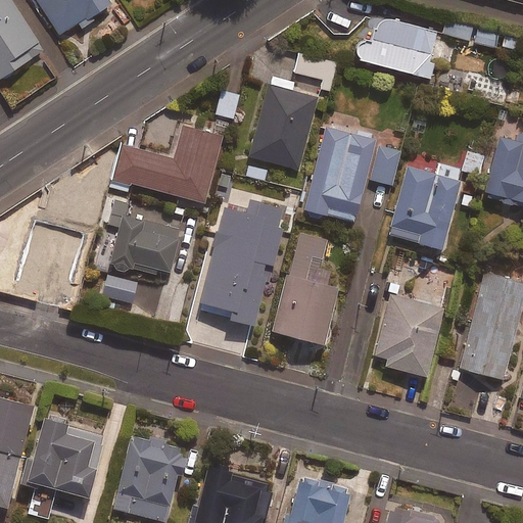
[(0,0),(0,74),(39,49),(6,0),(0,0)]
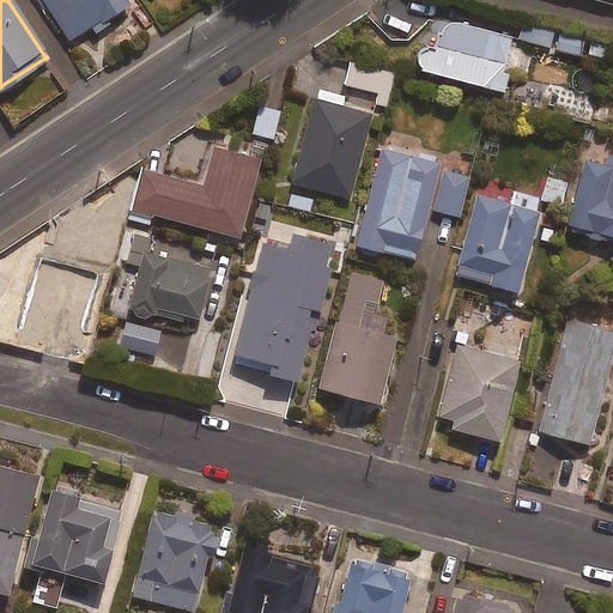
[(89,28),(92,35),(109,23),(105,17),(127,2),(125,0),(38,0),(67,42),(89,28)]
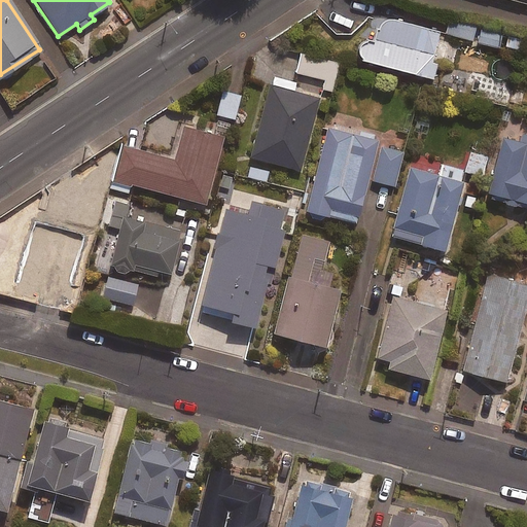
[(358,42),(354,58),(431,79),(435,63),(428,61),(436,32),(380,16),(372,45),(358,42)]
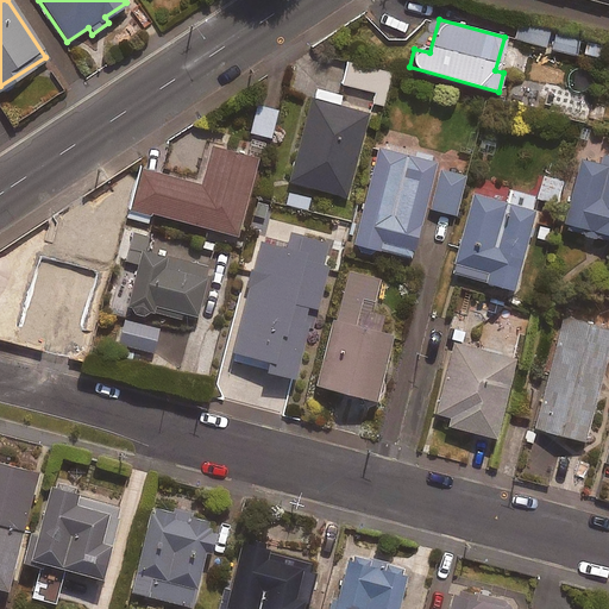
[(550,31),(516,24),(514,39),(546,46),(550,31)]
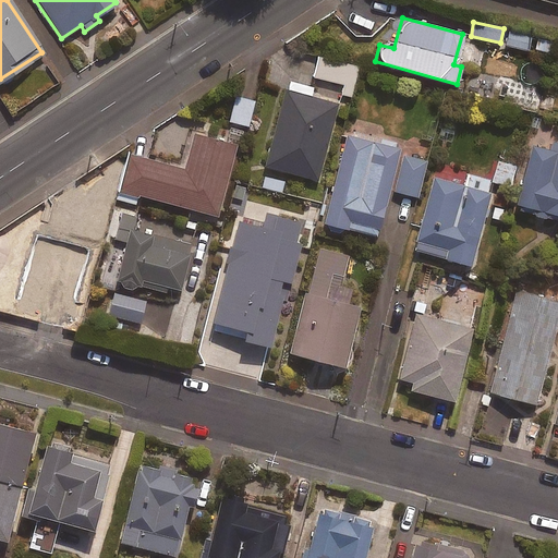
[(531,37),(507,32),(504,46),(528,50),(531,37)]
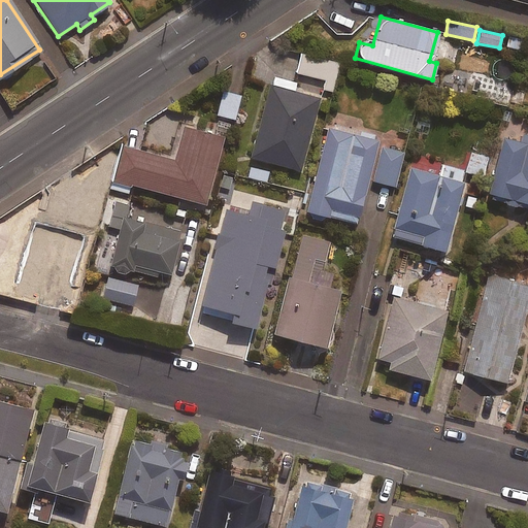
[(337,63),(299,54),(295,72),(324,78),(322,90),(331,92),(337,63)]
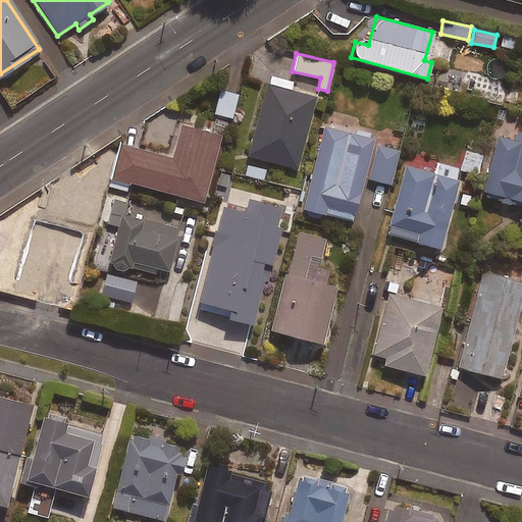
[(507,81),(446,66),(440,90),(501,104),(507,81)]
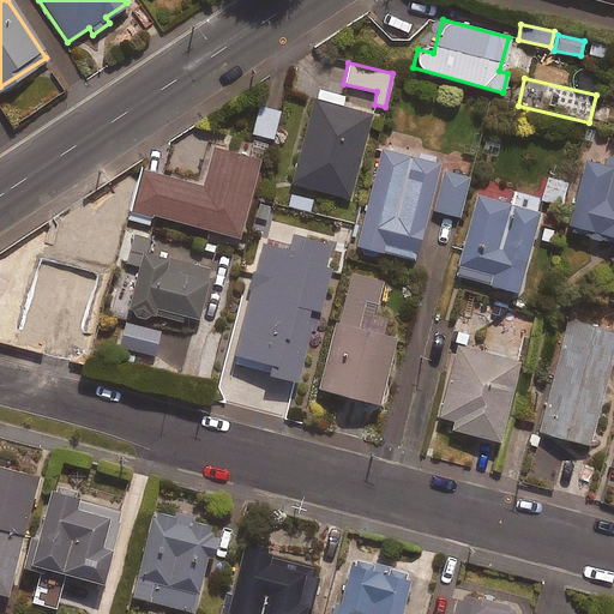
[(344,97),(315,89),(290,182),(347,198),(371,114),(341,106),(344,97)]
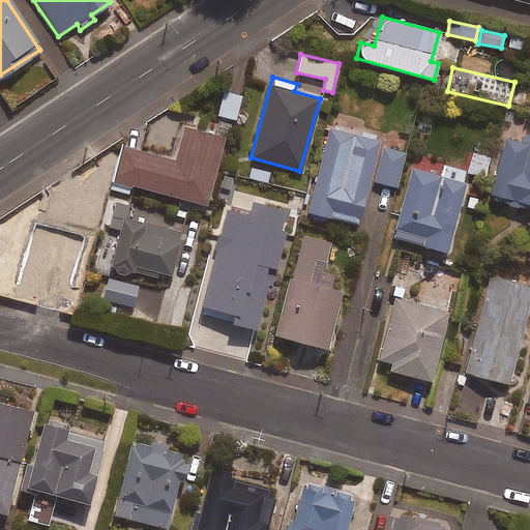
[(240,96),(223,91),(216,115),(234,120),(240,96)]
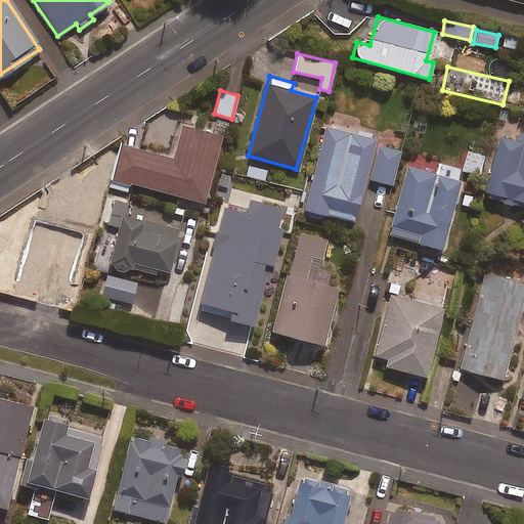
[(372,143),(373,139),(370,138),(372,133),(324,121),(302,209),(352,221),(363,177),(390,184),(399,150),(372,143)]
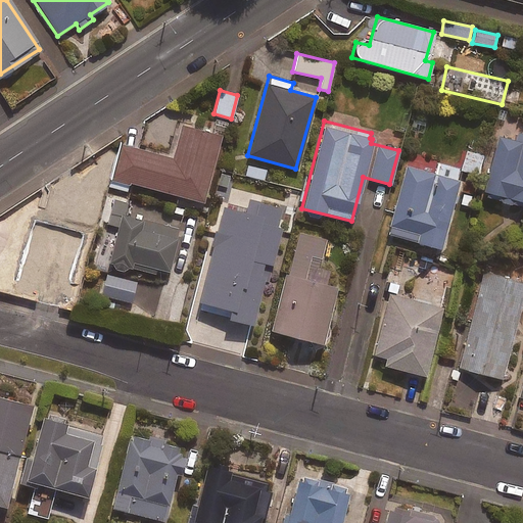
[(119,144),(107,185),(127,190),(129,183),(201,202),(219,136),(179,126),(171,158),(119,144)]
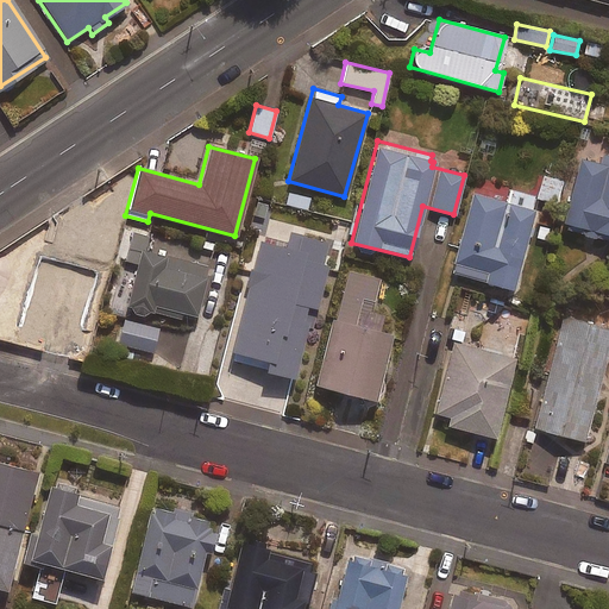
[(608,165),(578,157),(558,232),(608,245),(608,165)]
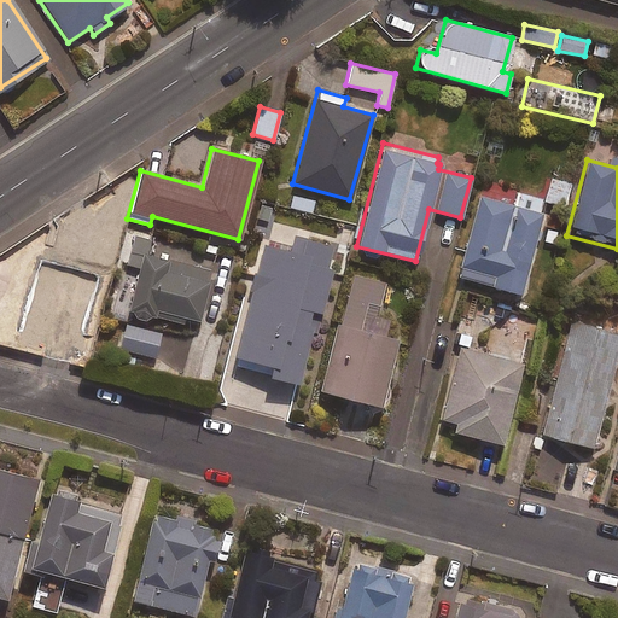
[(569,184),(549,179),(544,200),(563,205),(569,184)]
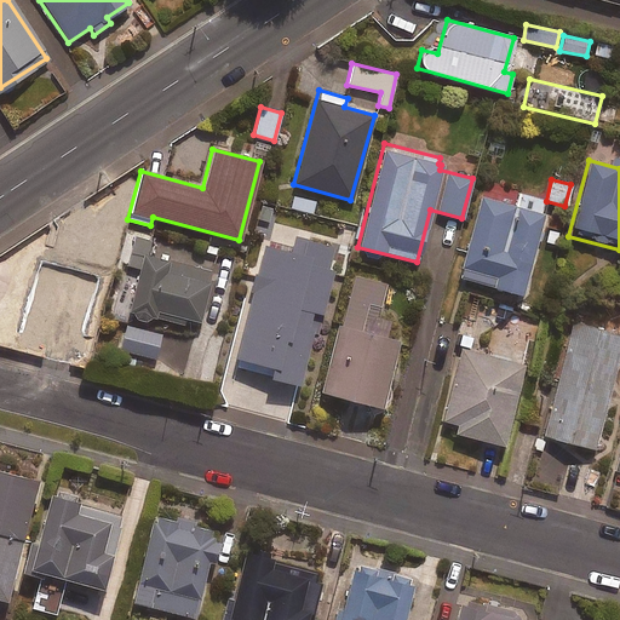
[(520,294),(543,214),(538,213),(543,199),(518,191),(514,207),(478,196),(457,276),(520,294)]
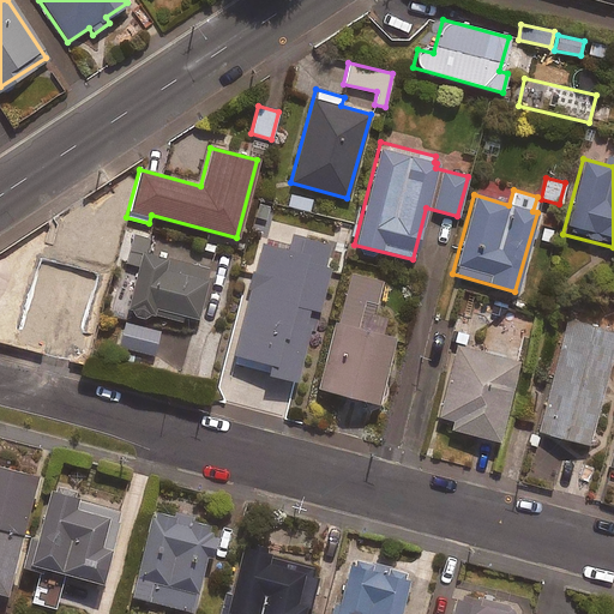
[(321,202),(290,193),(287,206),(318,215),(321,202)]
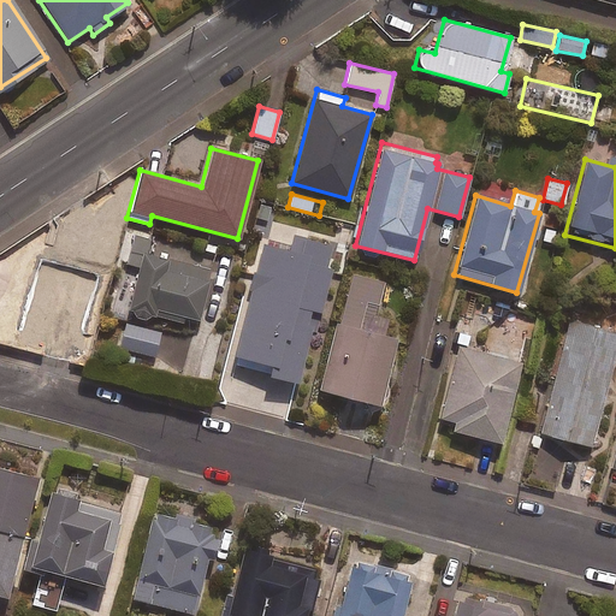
[(261,244),(231,356),(241,359),(237,368),(295,384),(309,331),(318,333),(323,314),(319,313),(331,270),(325,267),(331,246),(292,235),(288,252),(261,244)]
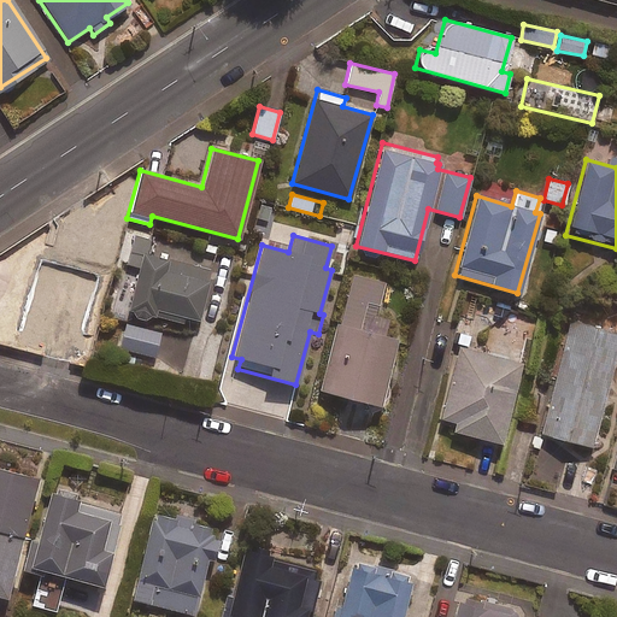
[(148,240),(130,236),(110,316),(125,319),(128,310),(195,327),(211,265),(146,248),(148,240)]
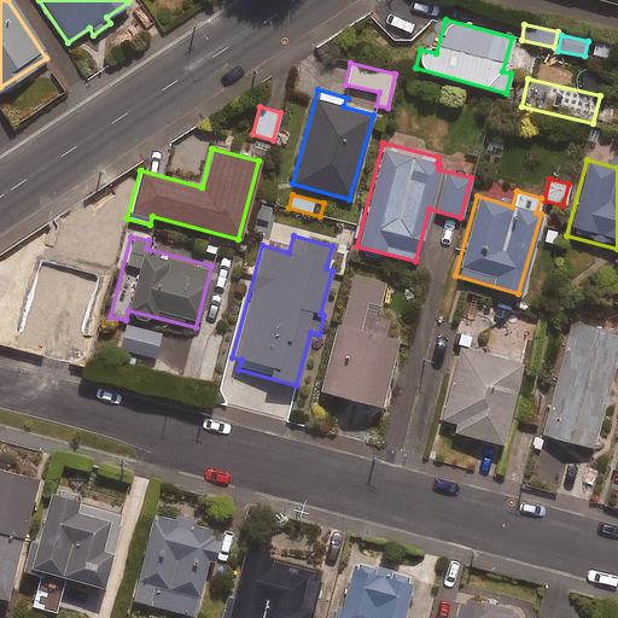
[(25,278),(19,277),(6,328),(12,331),(11,334),(82,354),(92,320),(79,318),(93,263),(48,252),(44,269),(29,266),(25,278)]
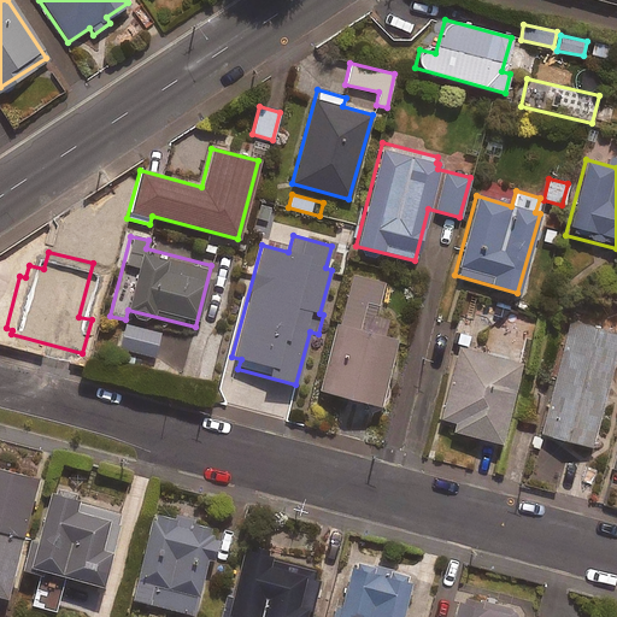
[(382,282),(348,272),(316,389),(376,406),(395,340),(382,335),(386,319),(374,316),(382,282)]
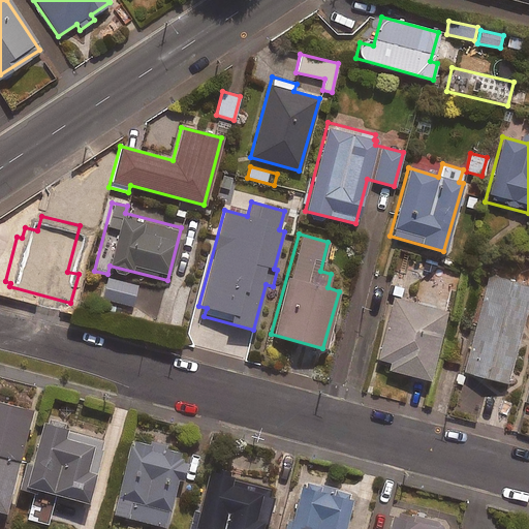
[(528,298),(528,285),(489,275),(463,372),(505,383),(528,298)]
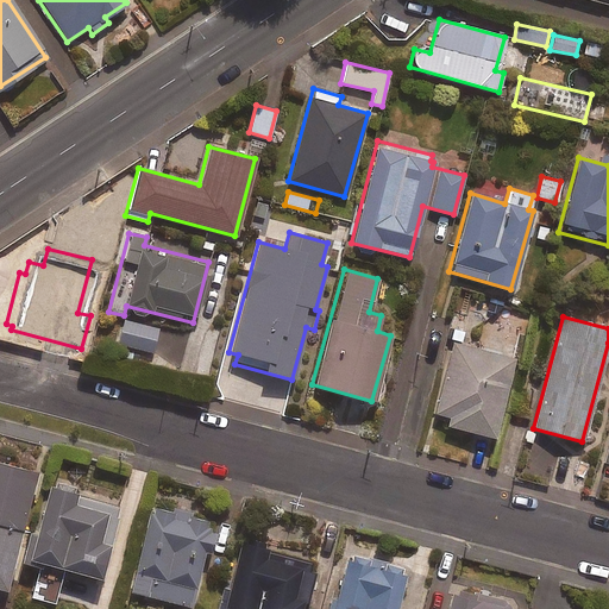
[(158,328),(124,320),(118,344),(152,352),(158,328)]
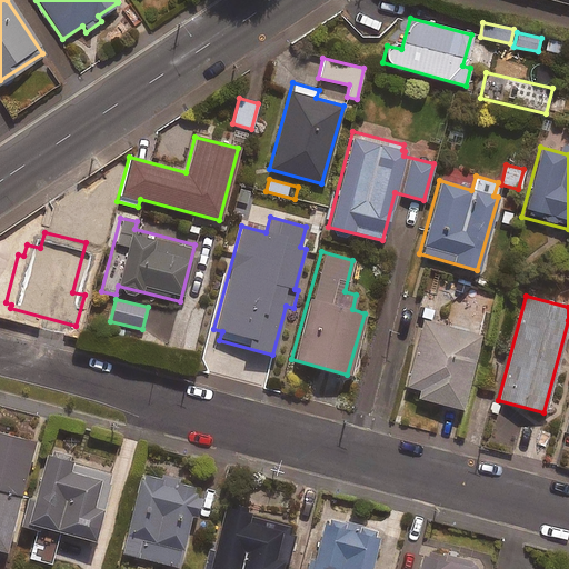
[(479,335),(423,320),(406,386),(416,389),(413,397),(459,409),(479,335)]
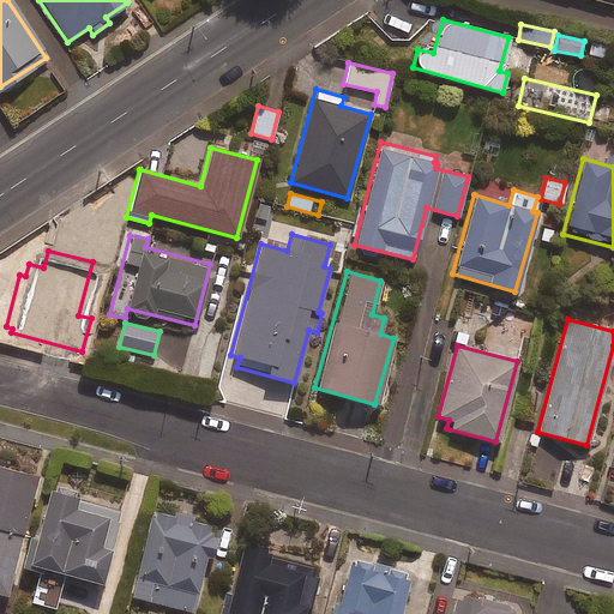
[(0,527),(24,534),(40,475),(0,464),(0,527)]
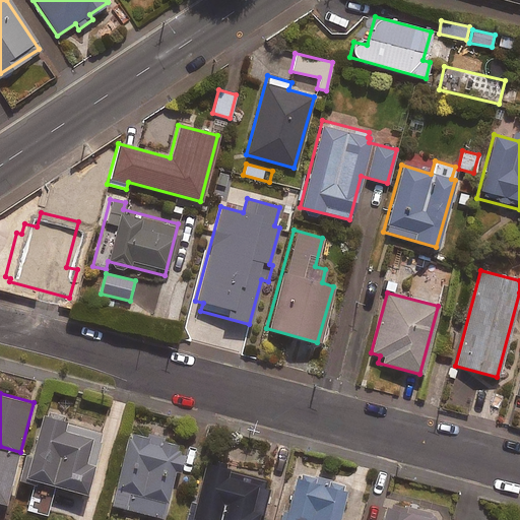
[(19,479),(33,482),(26,509),(48,514),(56,482),(90,492),(107,428),(46,412),(35,455),(26,453),(19,479)]
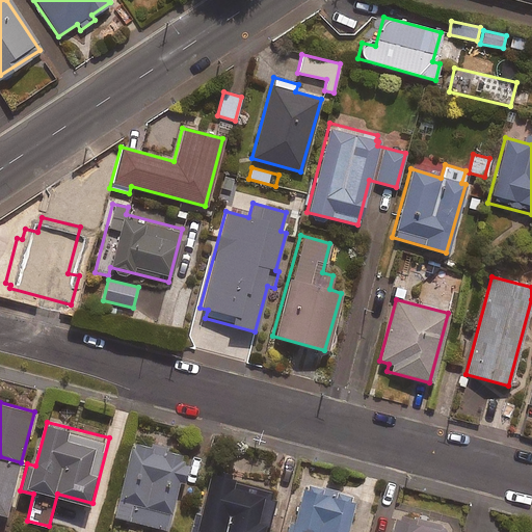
[(189,452),(135,439),(113,528),(129,531),(152,531),(155,524),(170,527),(182,479),(193,482),(196,470),(185,467),(189,452)]
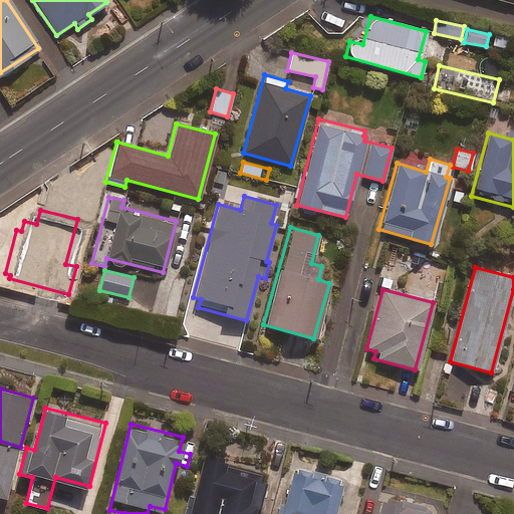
[(20,447),(0,441),(0,494),(8,496),(20,447)]
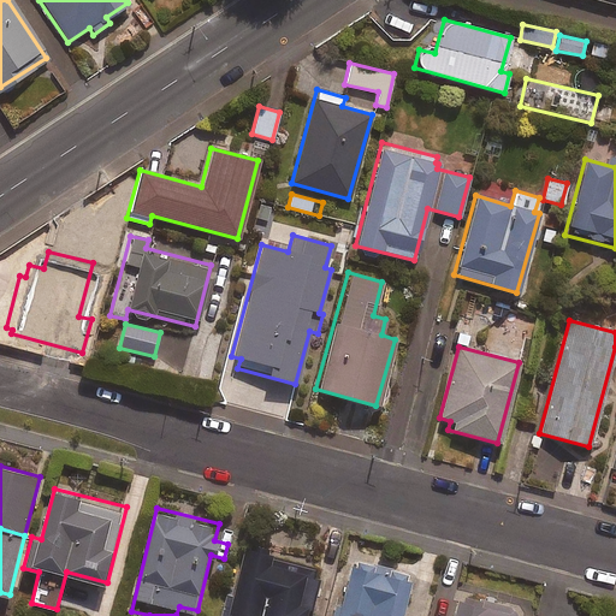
[(309,615),(324,566),(274,552),(276,548),(250,540),(235,596),(226,593),(219,615),(309,615)]
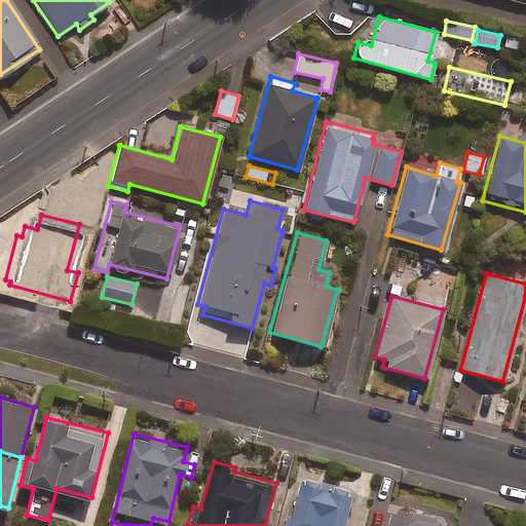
[(286,525),(345,525),(353,490),(298,477),(286,525)]
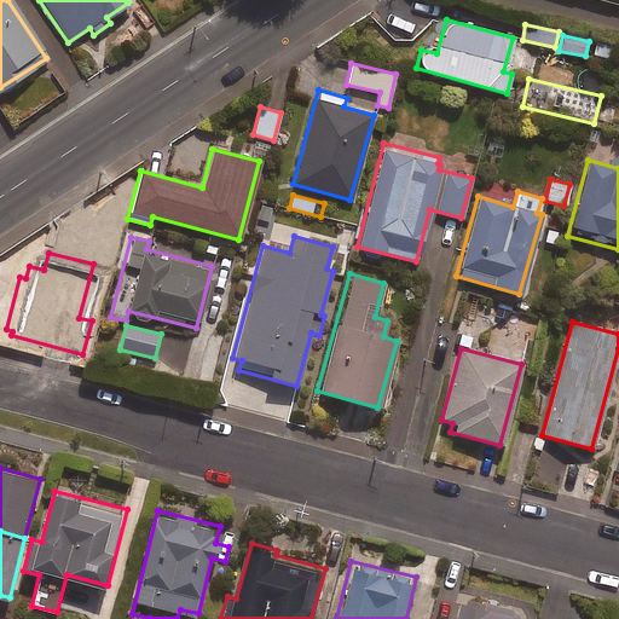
[(457,618),(527,618),(530,612),(463,597),(457,618)]
